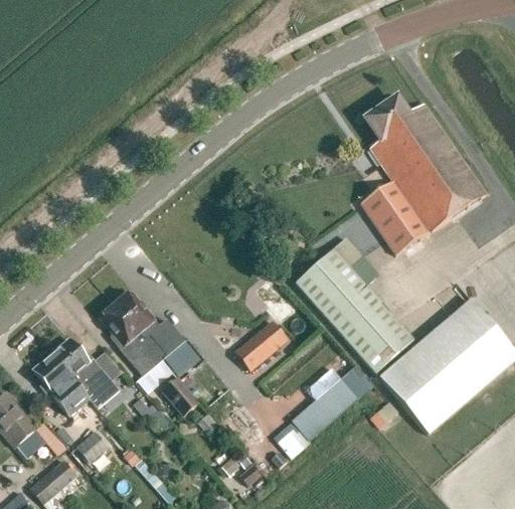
[(360,202),(395,253),(485,193),(421,103),(406,114),(395,98),(365,119),(379,140),(369,147),(392,180),(360,202)]
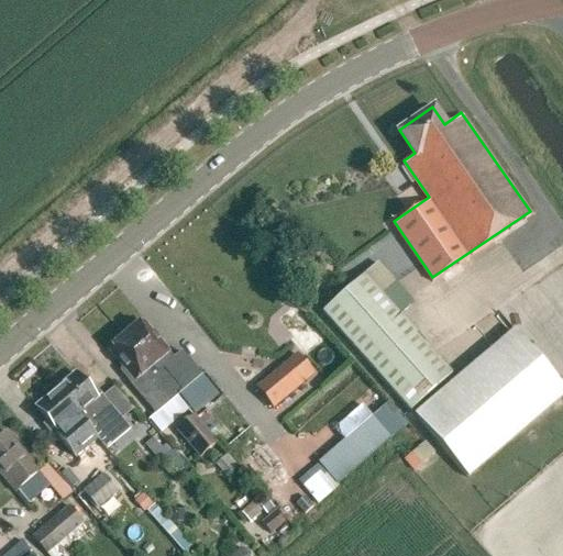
[(322,308),(410,407),(451,370),(363,271),(322,308)]
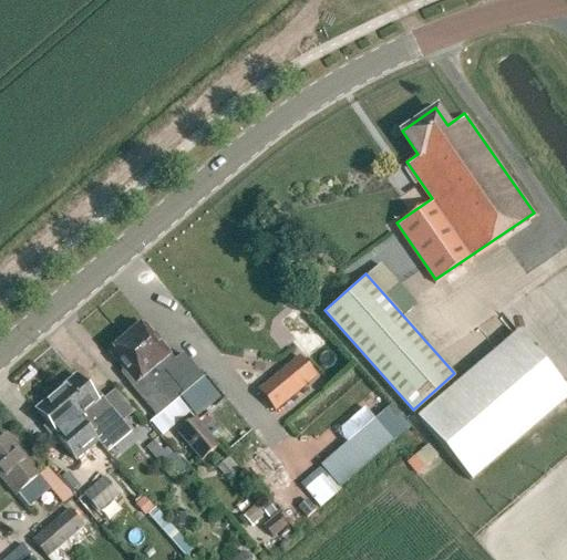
[(146,371),(171,401),(204,373),(178,344),(169,352),(143,320),(126,334),(153,365),(146,371)]
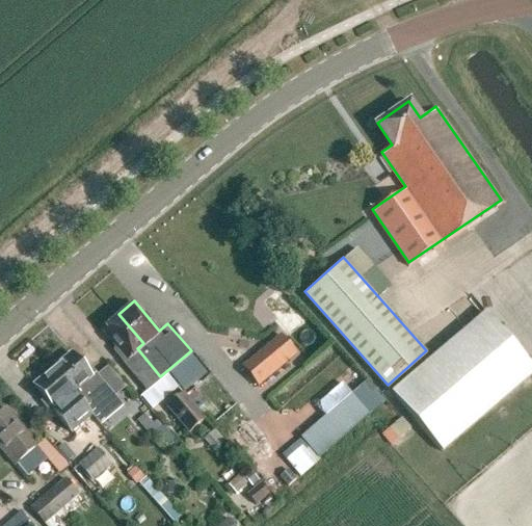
[(531,364),(485,309),(391,390),(442,448),(531,371),(531,364)]
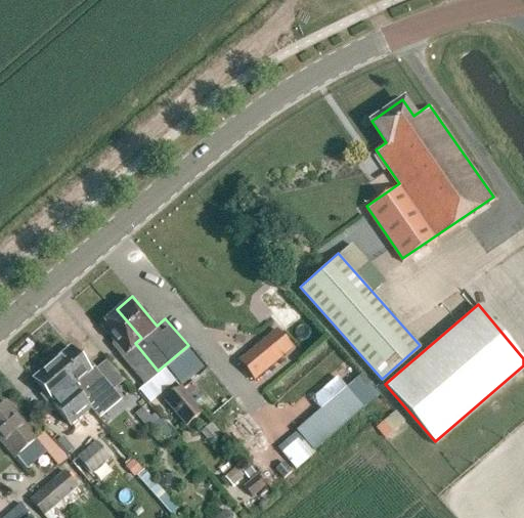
[(121,354),(144,382),(158,371),(135,343),(141,338),(117,309),(101,322),(125,350),(121,354)]
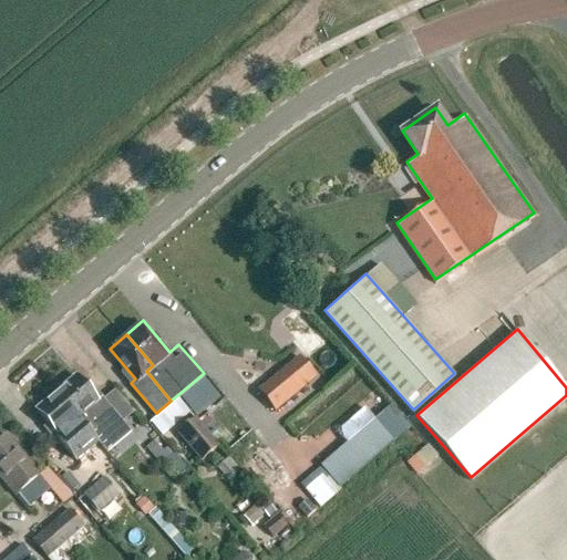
[(299,352),(257,387),(274,407),(316,373),(299,352)]
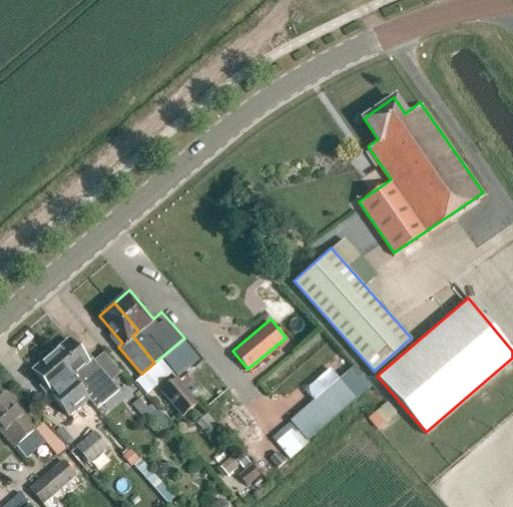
[(79,350),(69,337),(50,353),(83,391),(89,398),(111,380),(83,347),(79,350)]
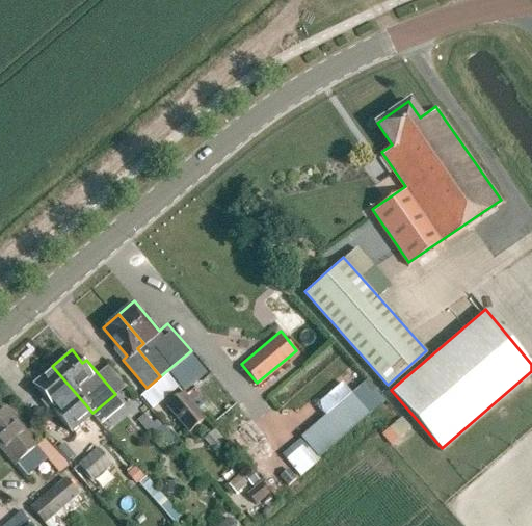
[(45,395),(42,398),(50,410),(54,406),(67,422),(86,405),(52,366),(33,382),(45,395)]
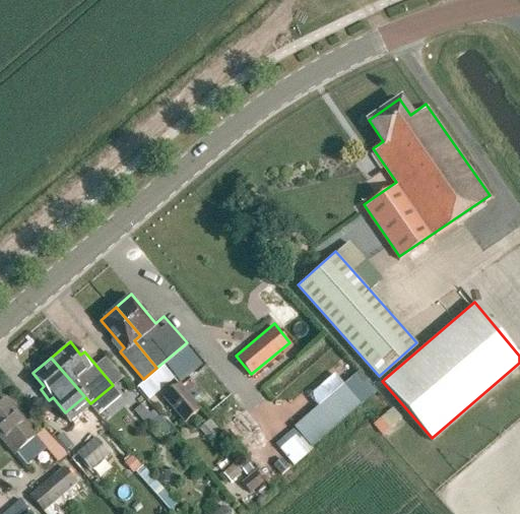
[(179,381),(163,394),(184,420),(199,406),(179,381)]
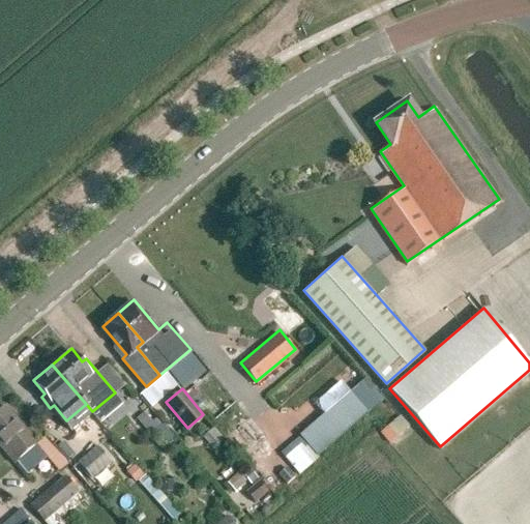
[(0,442),(13,459),(13,460),(37,440),(36,439),(6,404),(0,408),(0,442)]
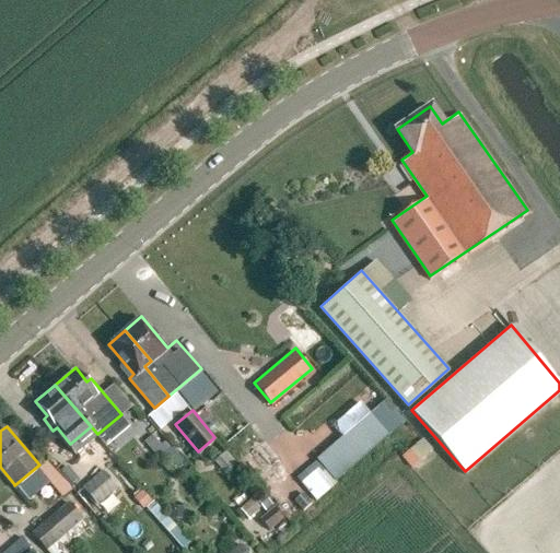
[(400,453),(411,465),(431,446),(421,434),(400,453)]
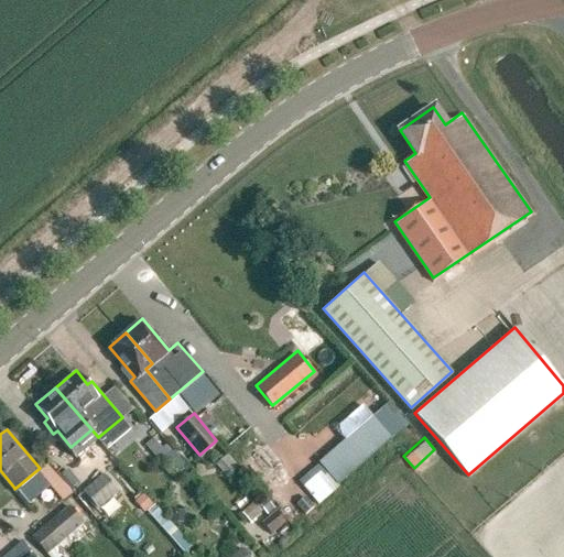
[(227,452),(219,459),(228,470),(237,463),(227,452)]
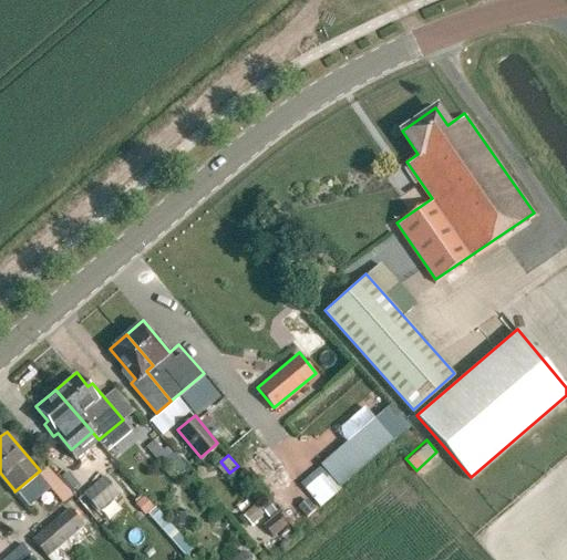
[(329,467),(313,478),(326,495),(340,484),(329,467)]
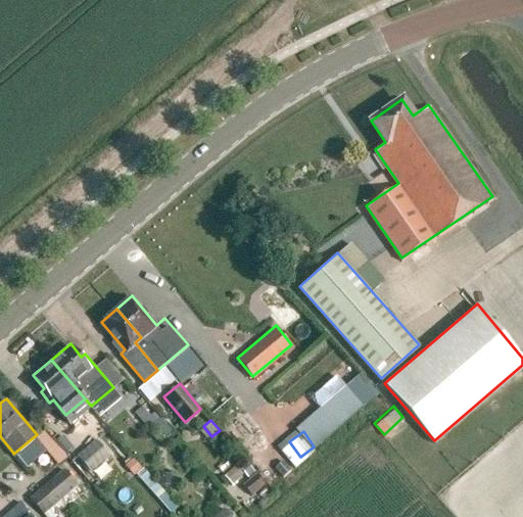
[(62,432),(56,437),(66,451),(73,445),(62,432)]
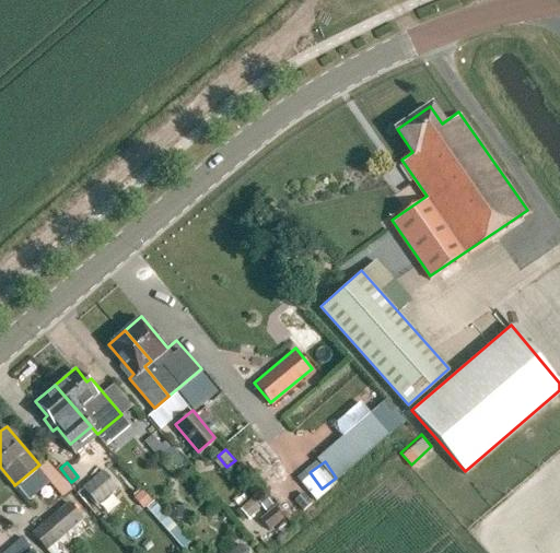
[(82,485),(96,502),(117,484),(103,468),(82,485)]
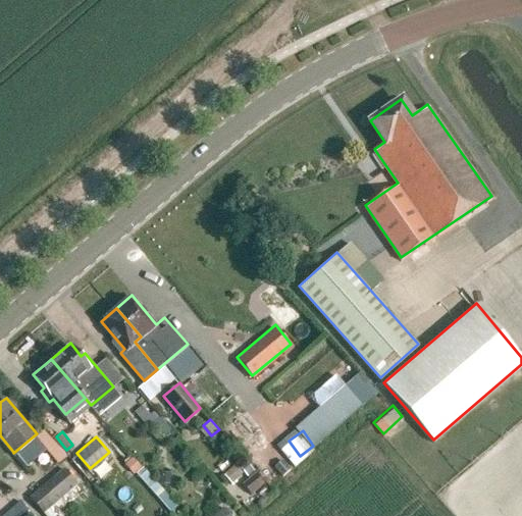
[(126,461),(169,509),(176,504),(133,455),(126,461)]
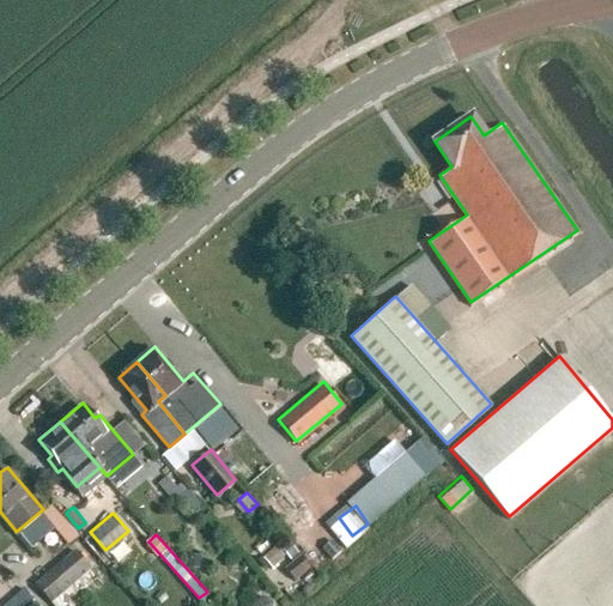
[(331,537),(322,545),(332,556),(340,549),(331,537)]
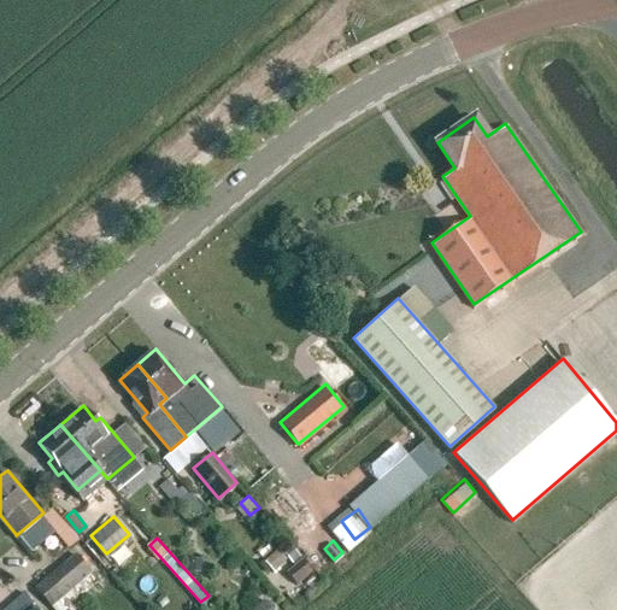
[(34,585),(50,604),(90,569),(75,550),(34,585)]
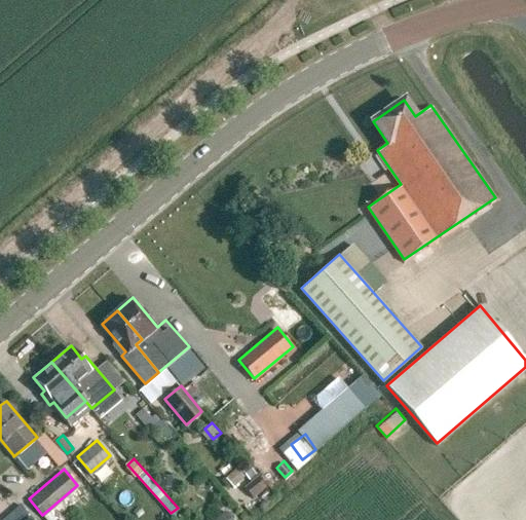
[(257,474),(243,485),(252,495),(265,484),(257,474)]
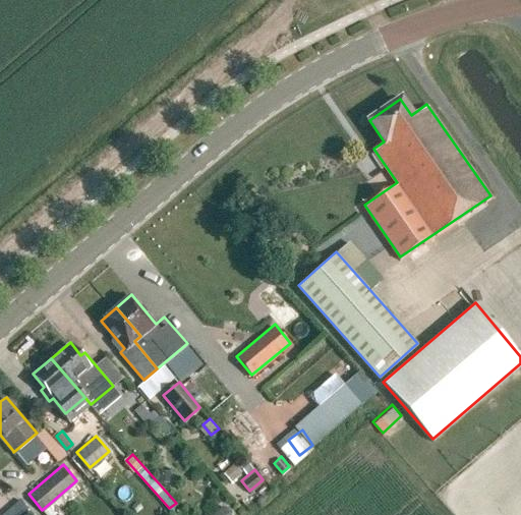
[(19,497),(0,513),(0,514),(35,514),(30,508),(20,514),(16,514),(27,506),(19,497)]
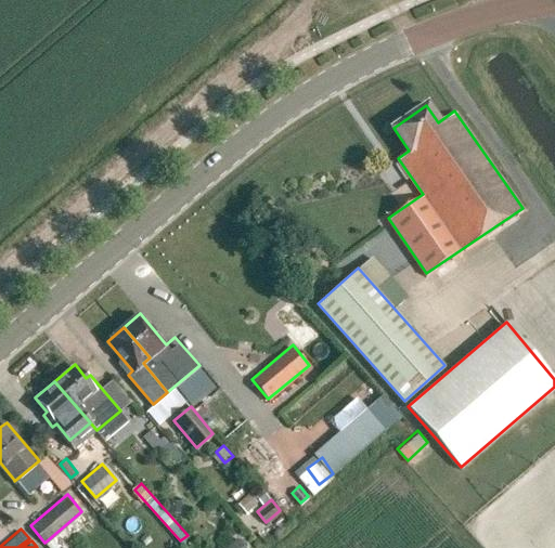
[(223,547),(245,547),(246,547),(237,536),(223,547)]
